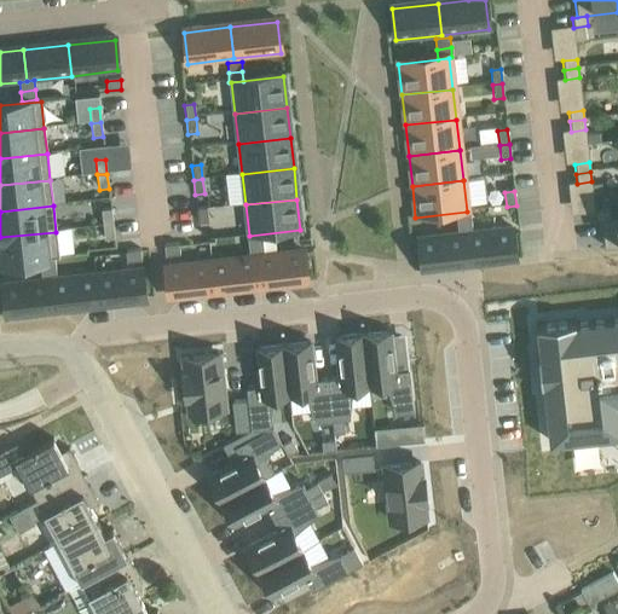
[(196,210),(198,225),(208,224),(206,209),(196,210)]
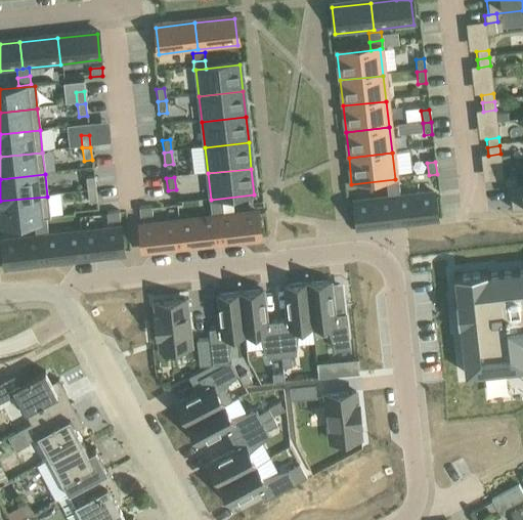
[(86,179),(87,191),(95,190),(94,178),(86,179)]
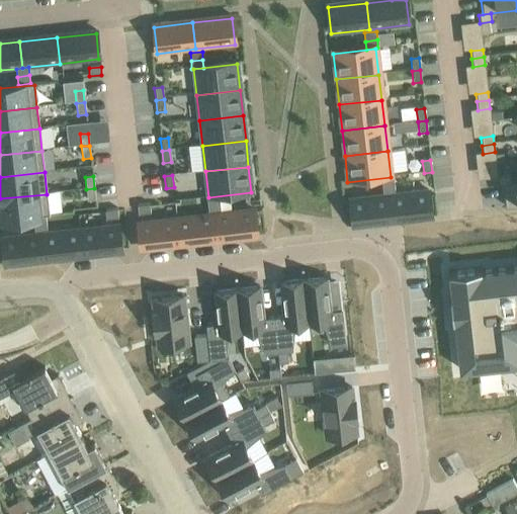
[(380,178),(381,186),(394,185),(393,177),(380,178)]
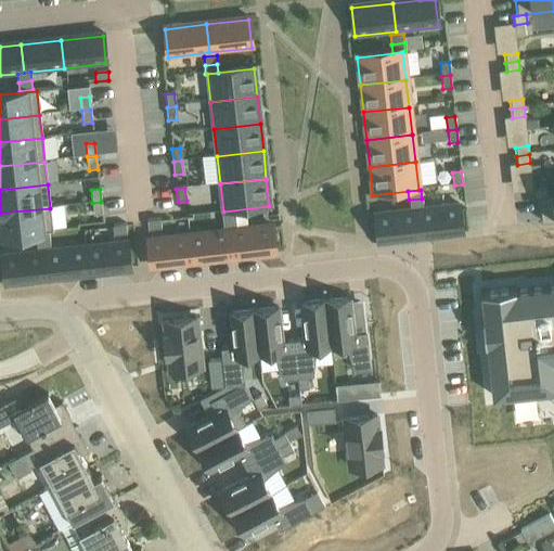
[(535,200),(539,200),(548,199),(546,190),(533,191),(535,200)]
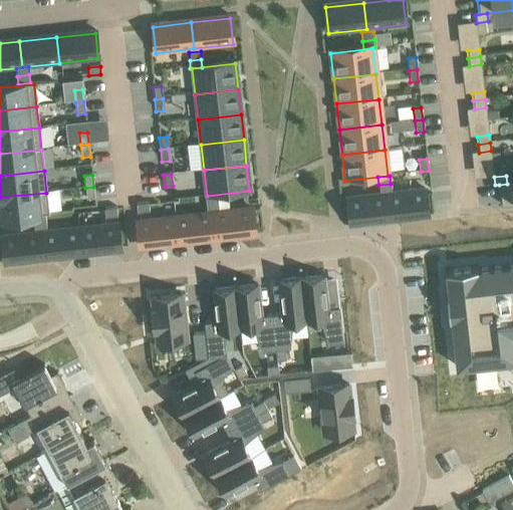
[(512,183),(507,184),(499,185),(501,208),(512,206),(512,183)]
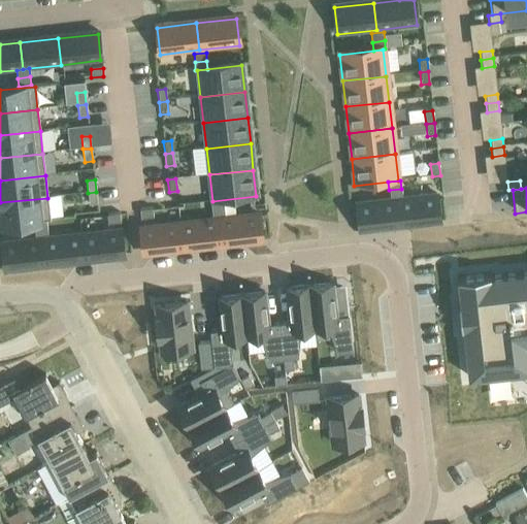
[(389,190),(390,198),(402,197),(401,189),(389,190)]
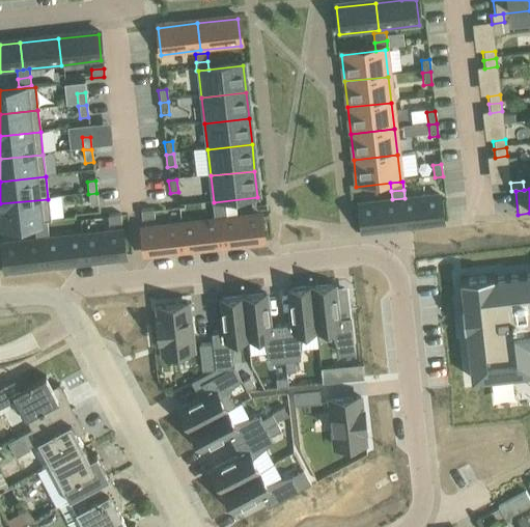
[(88,194),(89,206),(98,205),(96,193),(88,194)]
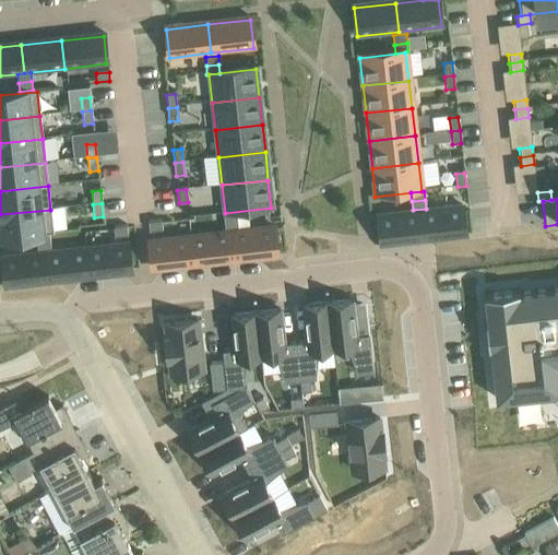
[(462,208),(419,213),(423,240),(465,236),(462,208)]
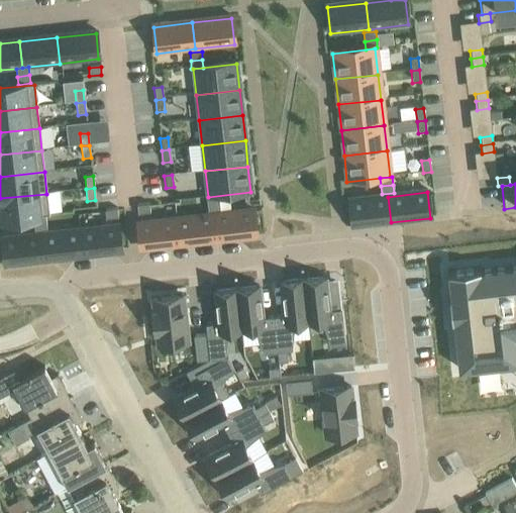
[(46,194),(0,198),(0,222),(49,216),(46,194)]
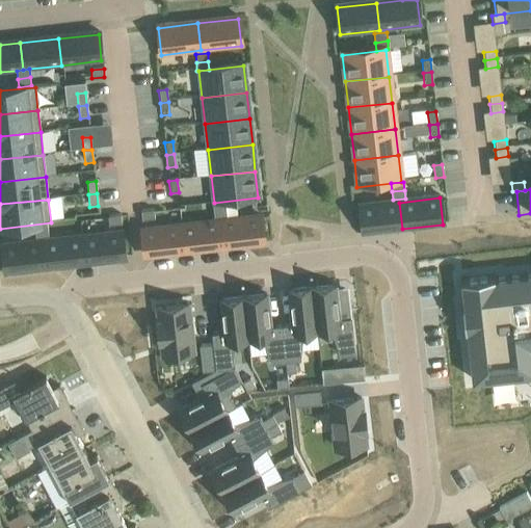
[(360,207),(363,234),(402,229),(399,203),(360,207)]
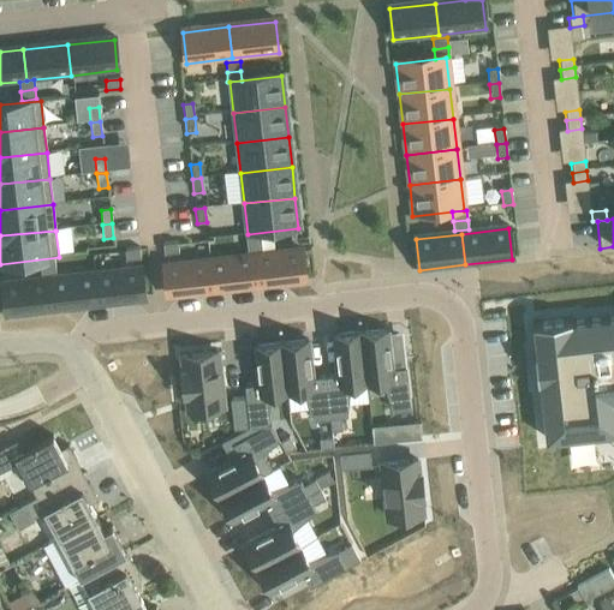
[(260,235),(245,238),(246,247),(261,246),(260,235)]
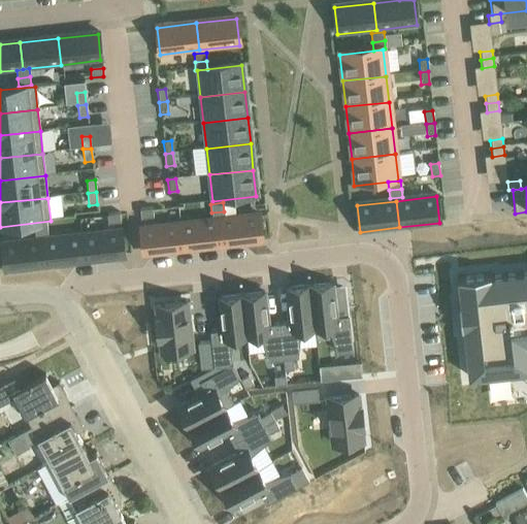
[(152,210),(139,211),(140,220),(153,219),(152,210)]
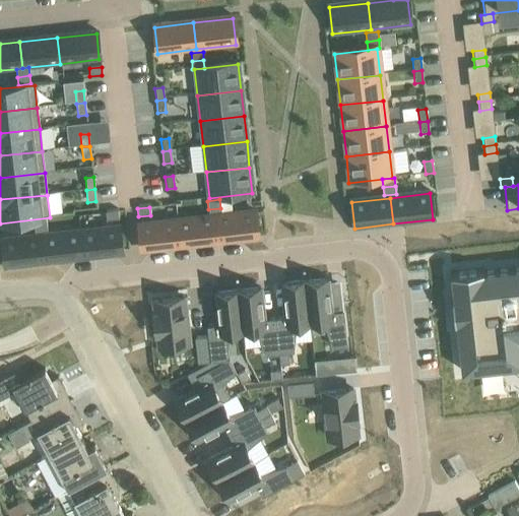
[(220,208),(208,209),(209,217),(215,216),(221,216),(220,208)]
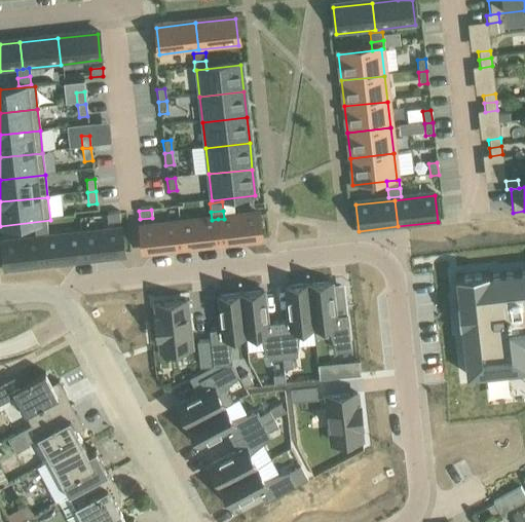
[(119,215),(107,216),(108,224),(120,223),(119,215)]
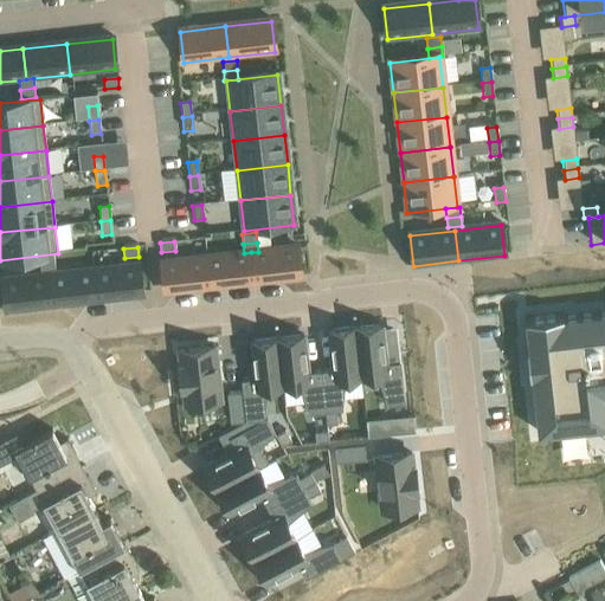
[(258,252),(251,252),(255,283),(300,278),(296,247),(258,252)]
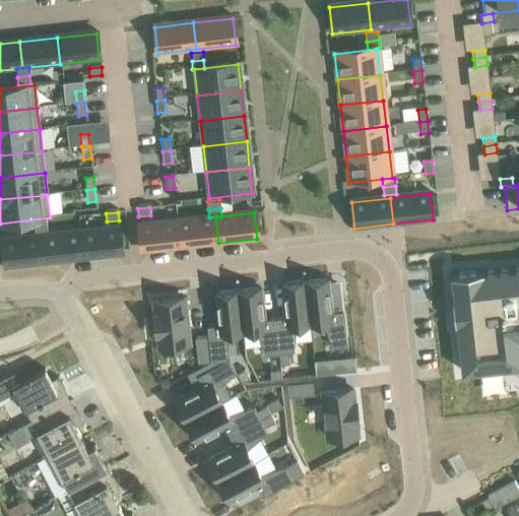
[(209,217),(178,221),(181,247),(218,243),(215,216),(209,217)]
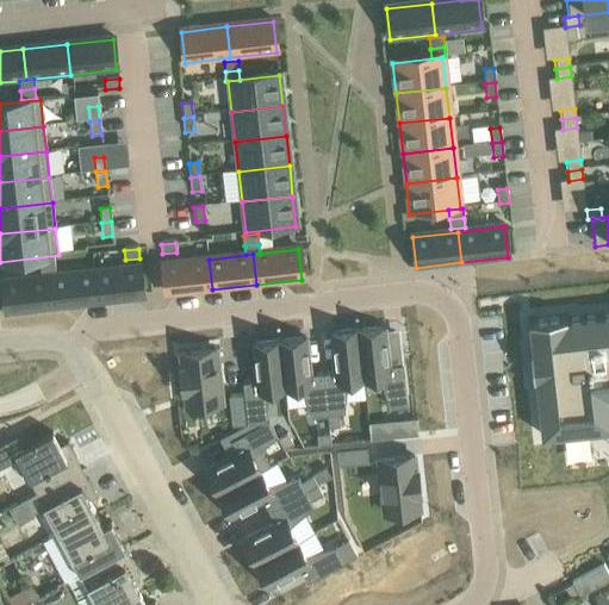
[(54,257),(39,260),(41,269),(55,267),(54,257)]
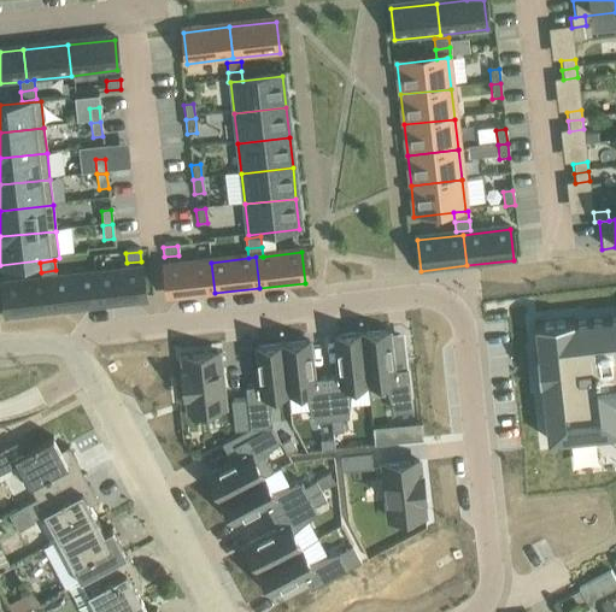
[(211,263),(164,268),(168,299),(215,293),(211,263)]
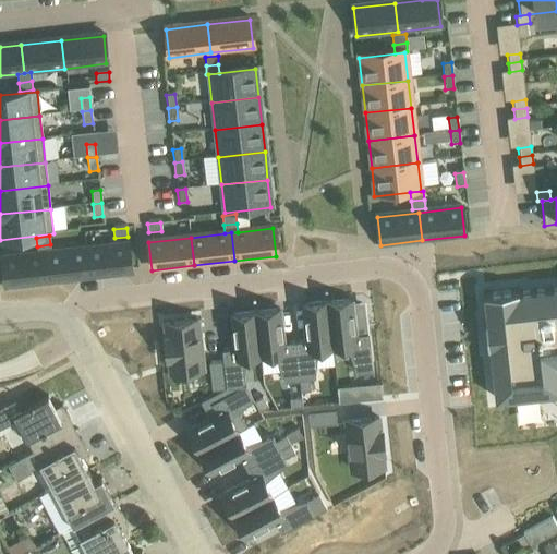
[(50,244),(37,247),(38,255),(45,254),(51,253),(50,244)]
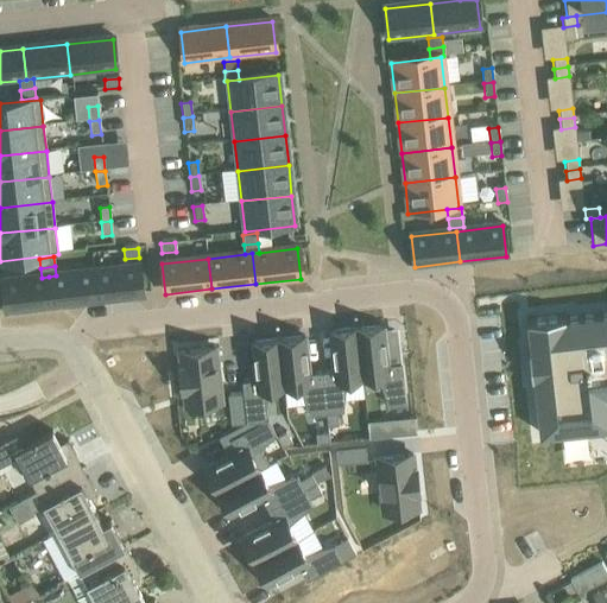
[(138,266),(93,272),(96,303),(141,297),(138,266)]
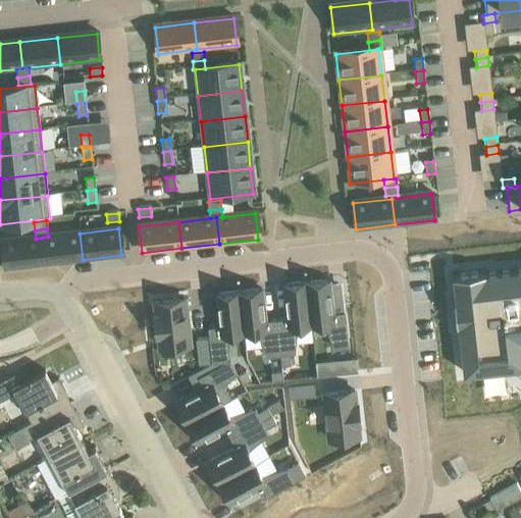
[(48,237),(42,238),(45,264),(83,260),(80,234),(48,237)]
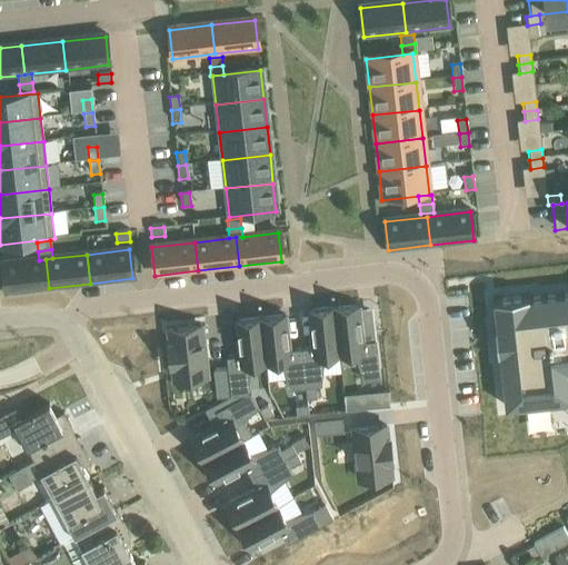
[(39,260),(2,264),(6,293),(49,288),(46,259),(39,260)]
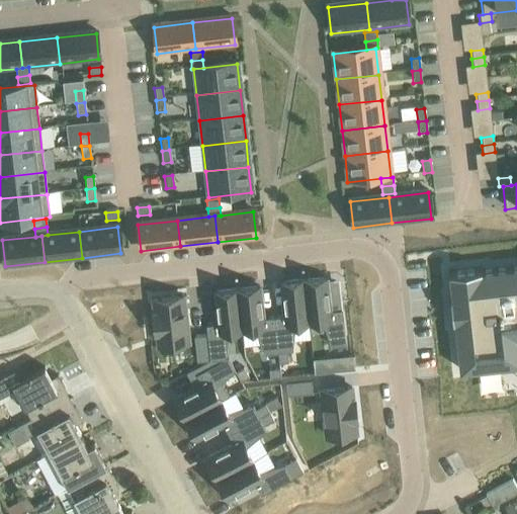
[(481,271),(449,275),(452,300),(449,301),(452,323),(454,323),(460,372),(516,365),(516,269),(482,273),(481,271)]
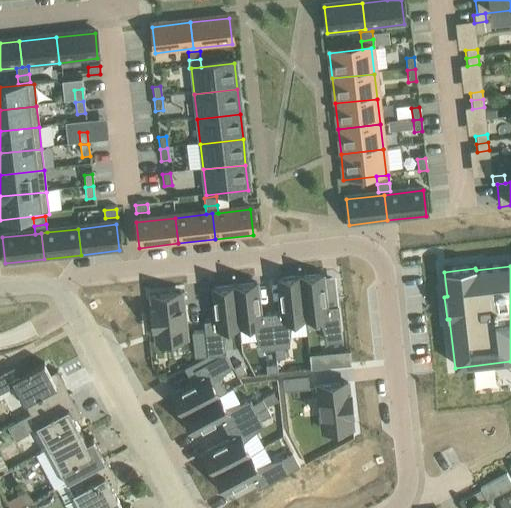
[(323,278),(300,281),(305,322),(318,320),(327,345),(342,343),(338,308),(326,309),(323,278)]
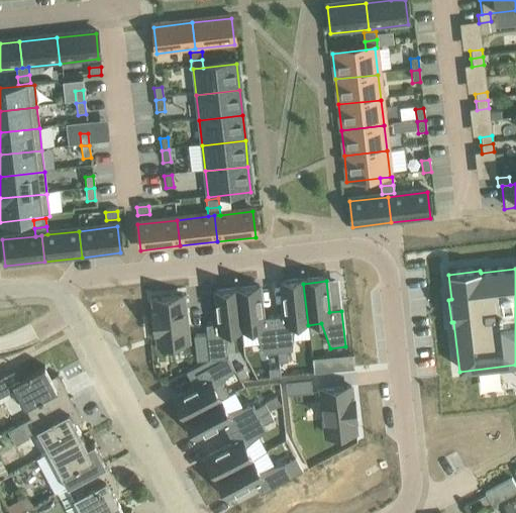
[(285,317),(274,318),(278,354),(279,365),(288,364),(287,353),(292,352),(294,326),(308,325),(303,284),(281,286),(285,317)]
